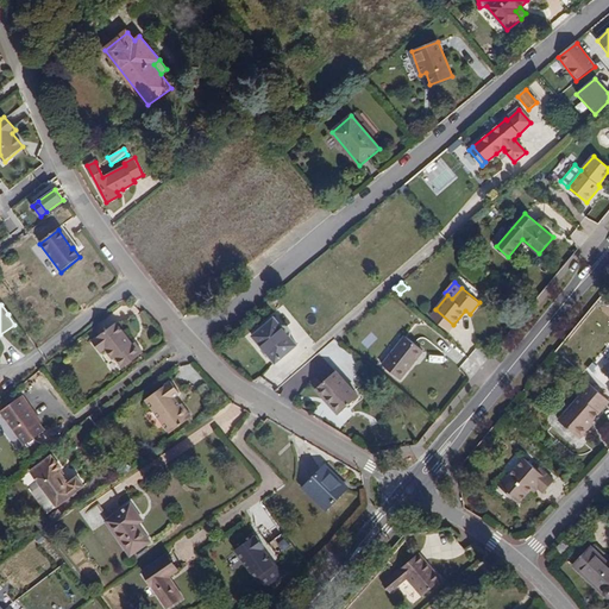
[(453,325),(435,309),(431,315),(449,332),(453,325)]
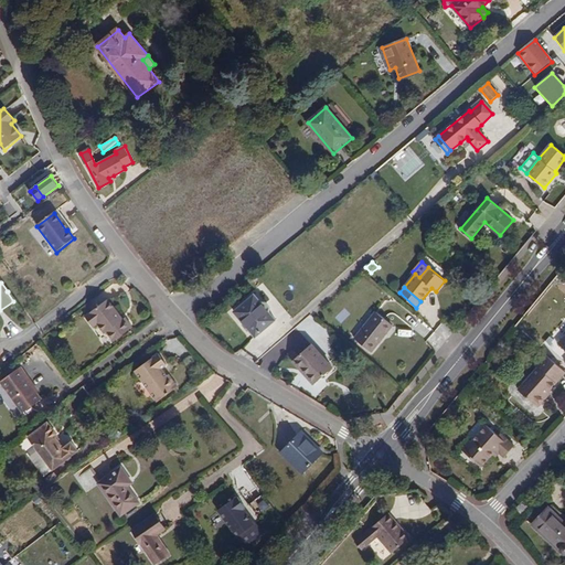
[(235,311),(245,322),(249,318),(260,331),(275,319),(254,295),(235,311)]
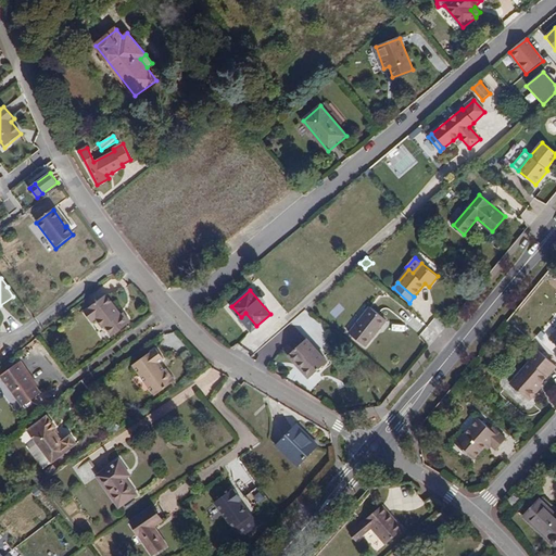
[(108,293),(85,311),(93,323),(97,320),(103,329),(106,327),(113,336),(131,321),(125,312),(121,314),(113,304),(114,303),(108,293)]
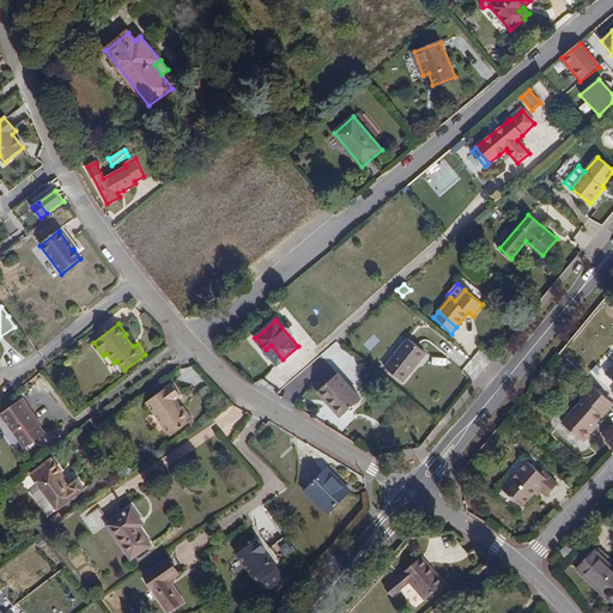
[(425,353),(408,339),(386,368),(402,381),(425,353)]
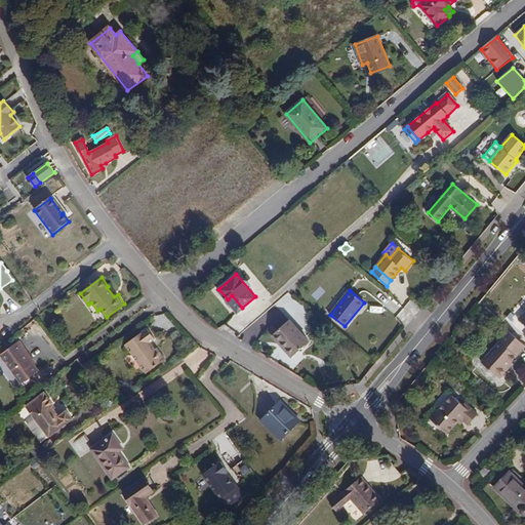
[(232,295),(228,299),(238,312),(242,308),(232,295)]
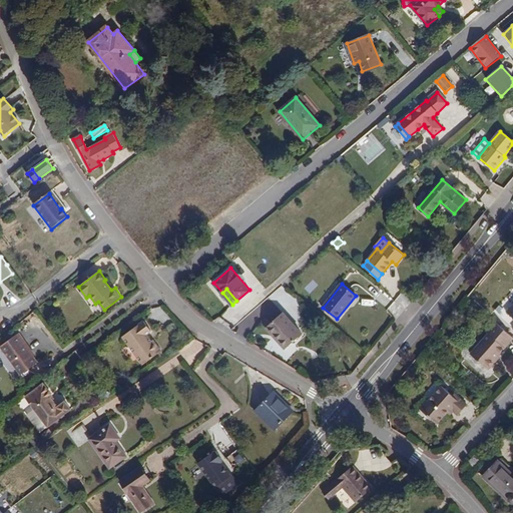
[(389,307),(396,314),(408,302),(401,295),(389,307)]
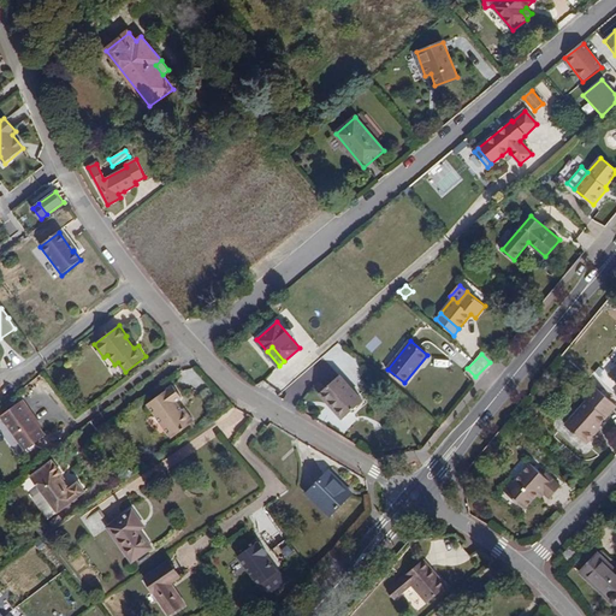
[(339,375),(325,389),(319,394),(342,419),(362,402),(339,375)]
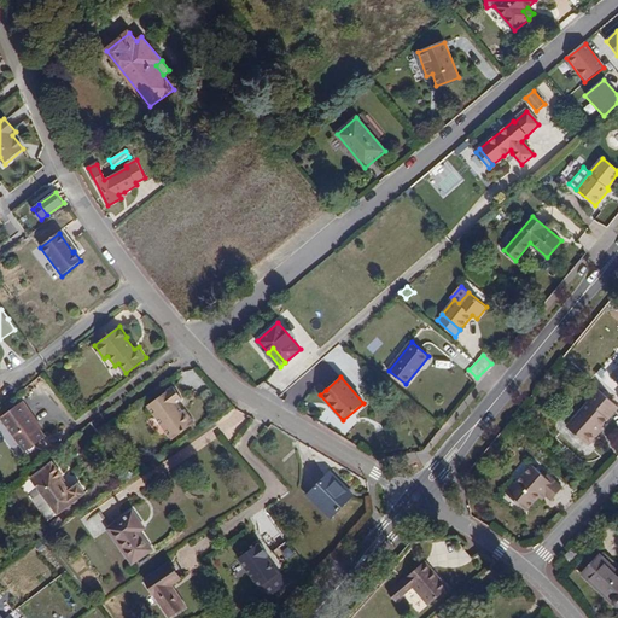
[(320,395),(326,390),(320,383),(314,388),(320,395)]
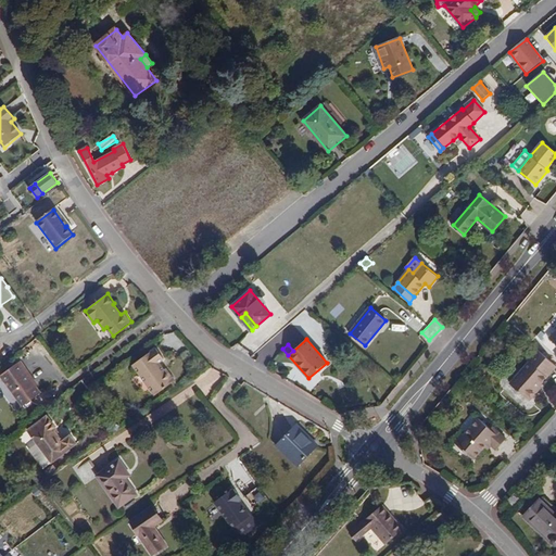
[(555,366),(536,348),(526,359),(529,362),(509,383),(529,401),(539,390),(536,388),(541,382),(555,366)]
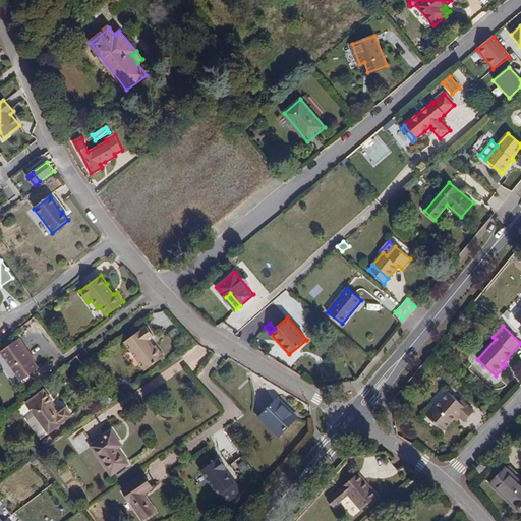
[(149,327),(126,343),(146,370),(164,357),(157,346),(155,347),(151,341),(156,337),(149,327)]
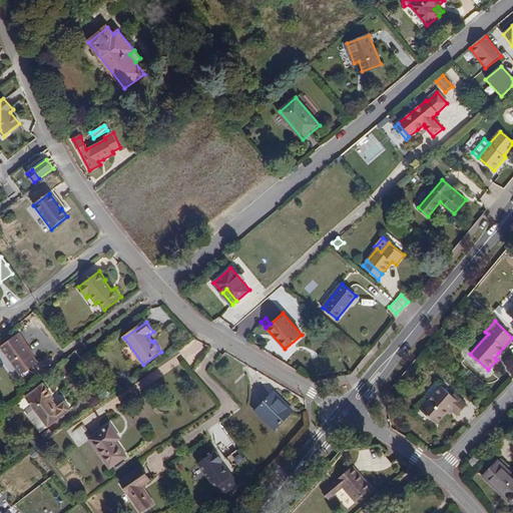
[(26,340),(20,333),(1,347),(22,375),(39,362),(24,342),(26,340)]
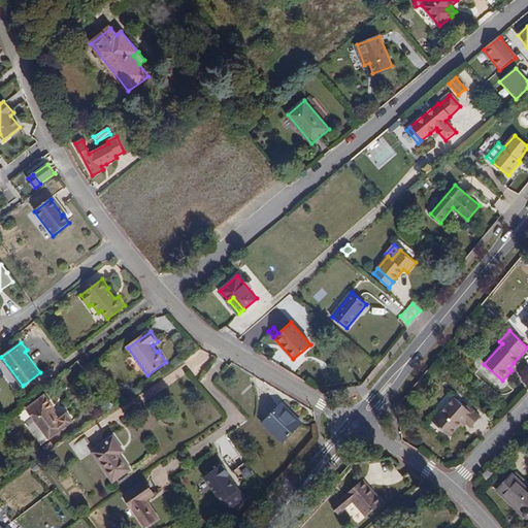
[(46,395),(29,408),(52,438),(75,420),(69,411),(62,418),(55,407),(56,406),(46,395)]
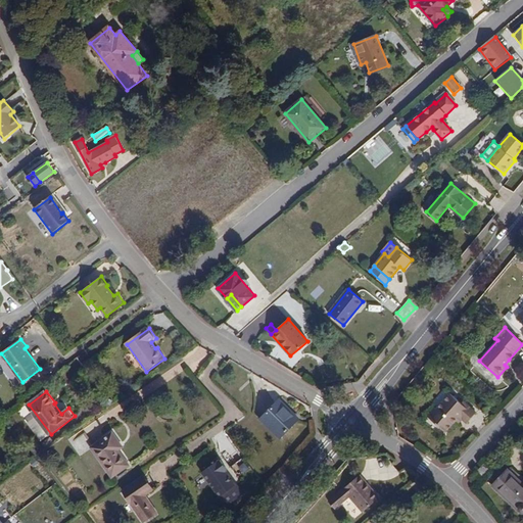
[(439,411),(432,420),(445,432),(456,421),(459,418),(462,420),(466,423),(476,411),(465,400),(462,403),(450,393),(436,409),(439,411)]
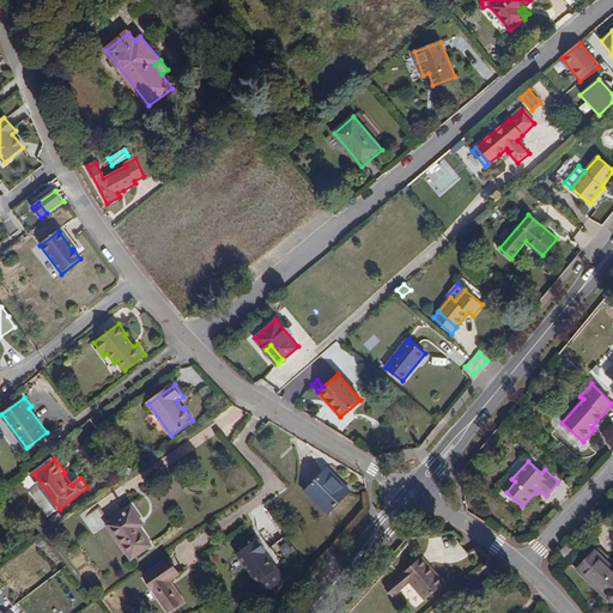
[(328,469),(307,490),(329,513),(351,491),(328,469)]
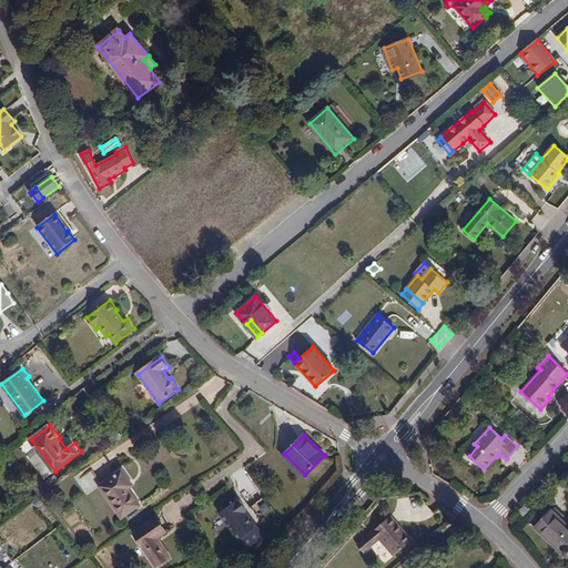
[(463,450),(469,456),(477,446),(474,444),(472,442),(463,450)]
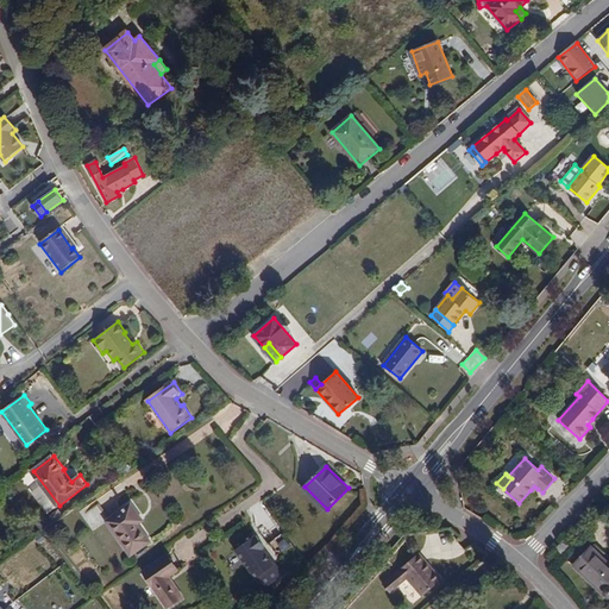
[(135,519),(140,515),(131,504),(107,521),(131,556),(151,541),(138,523),(135,519)]
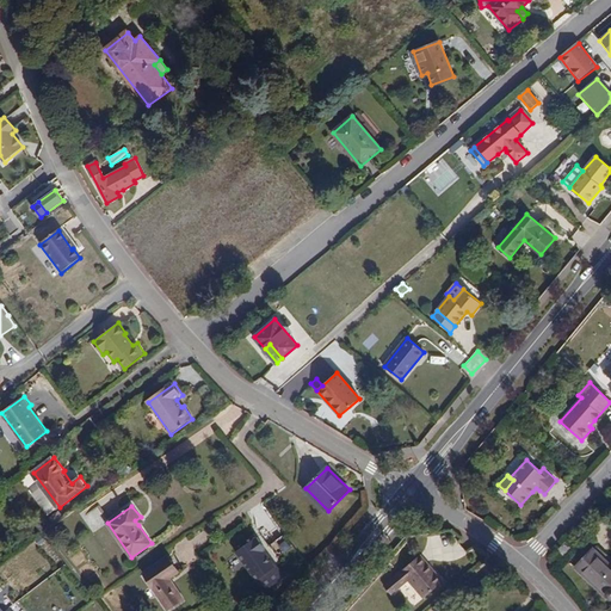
[(97,510),(84,519),(92,532),(106,524),(97,510)]
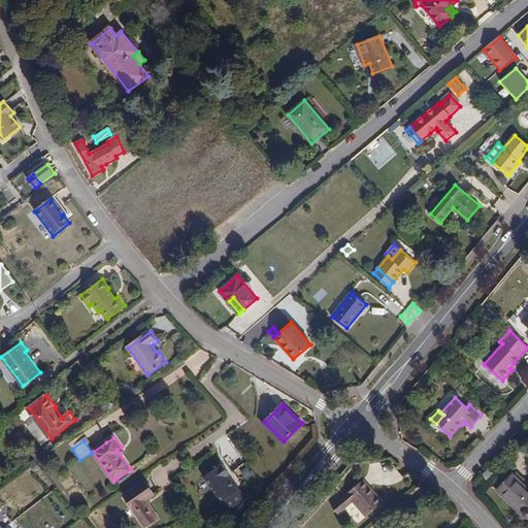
[(220,466),(204,477),(229,512),(245,499),(239,490),(238,490),(228,476),(233,472),(226,462),(220,466)]
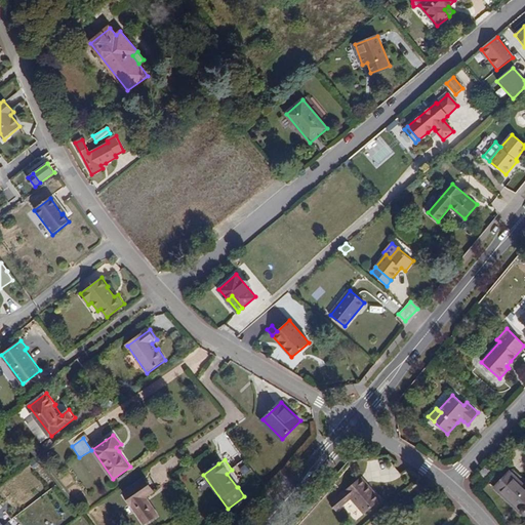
[(479,472),(485,478),(491,472),(485,466),(479,472)]
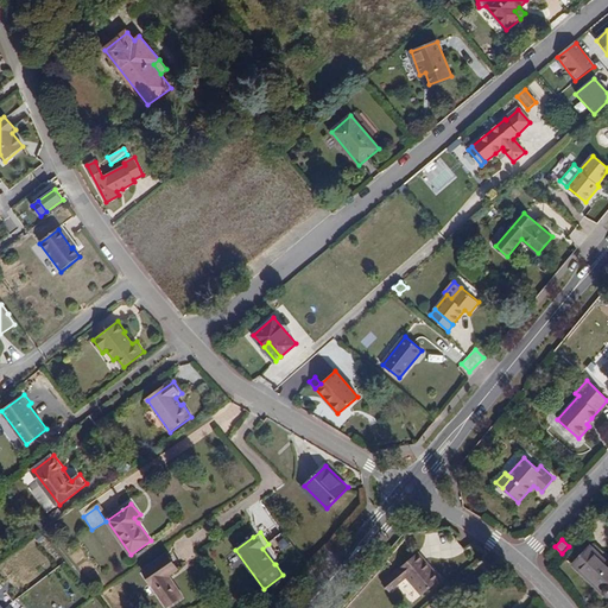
[(607,555),(594,542),(589,545),(607,563),(607,555)]
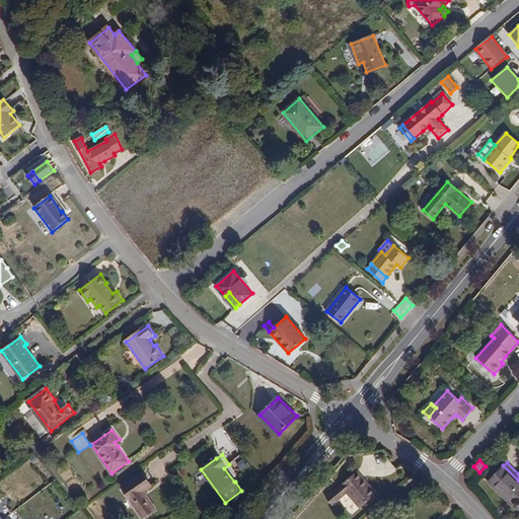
[(517,508),(518,508),(518,480),(503,465),(489,482),(513,505),(515,503),(516,506),(517,508)]
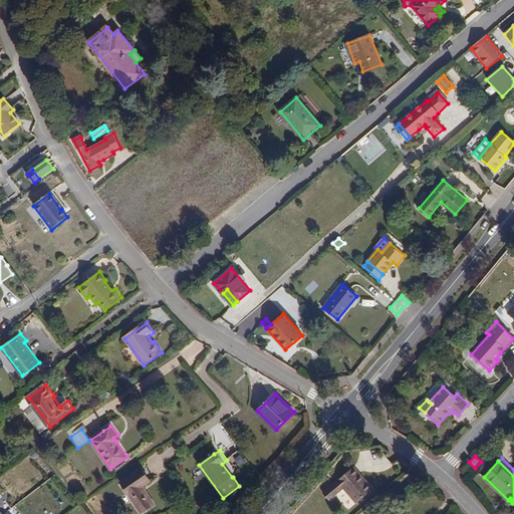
[(353,468),(351,469),(359,480),(361,477),(353,468)]
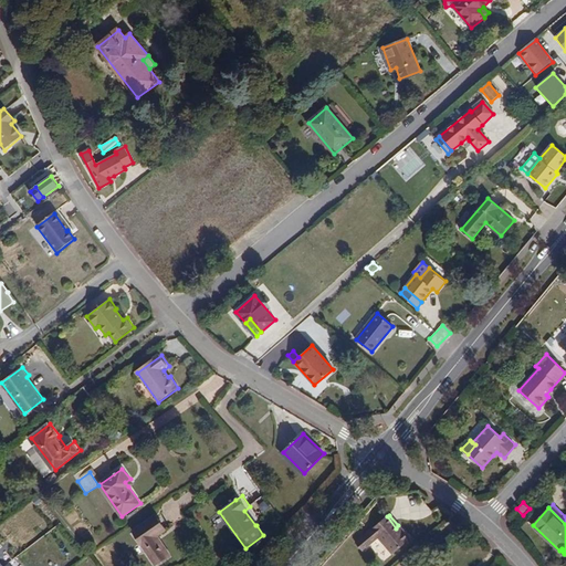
[(166,530),(156,516),(133,532),(156,565),(169,555),(157,536),(166,530)]
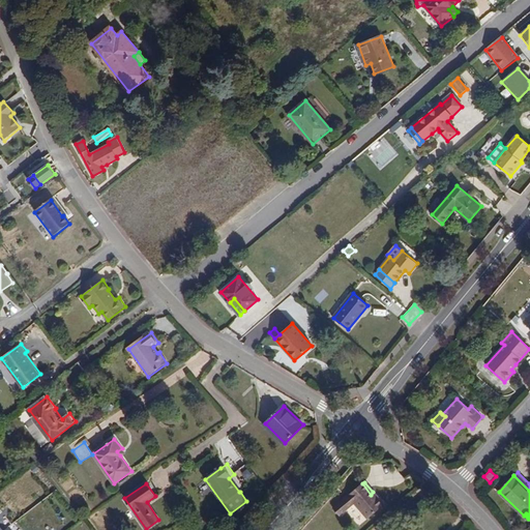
[(362,483),(342,502),(344,505),(351,499),(355,504),(367,518),(383,504),(373,492),(371,495),(362,483)]
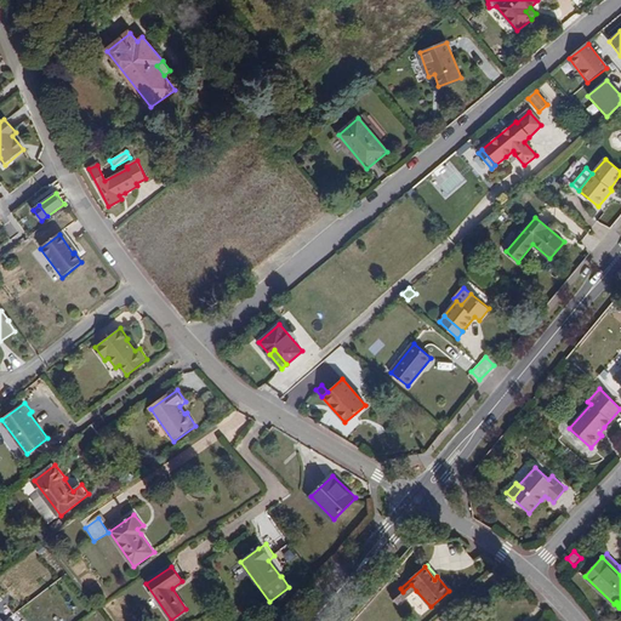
[(403,592),(400,588),(391,597),(398,607),(416,591),(411,585),(403,592)]
